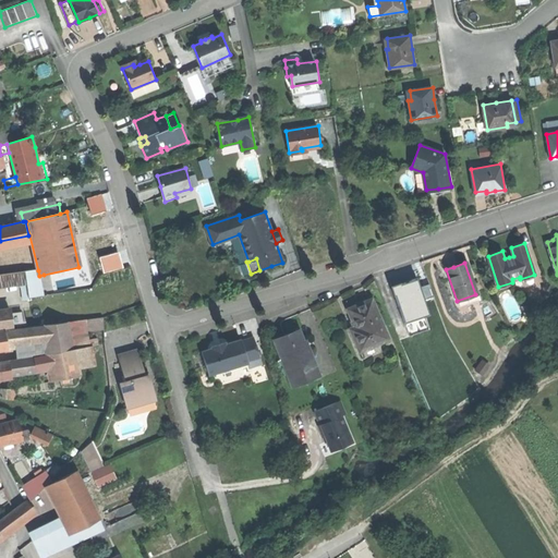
[(48,295),(44,275),(39,276),(38,270),(24,273),(27,299),(48,295)]
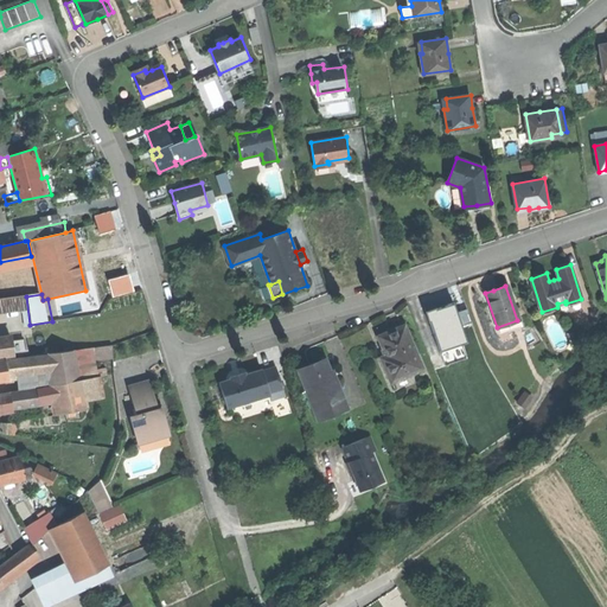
[(0,312),(26,310),(24,296),(0,300),(0,312)]
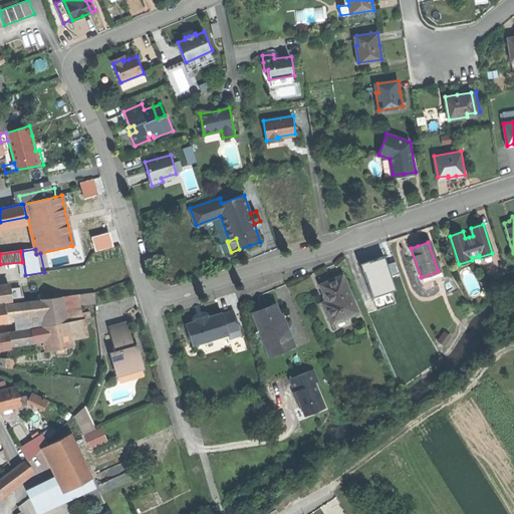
[(372,261),(362,264),(372,297),(382,294),(395,290),(384,257),(372,261)]
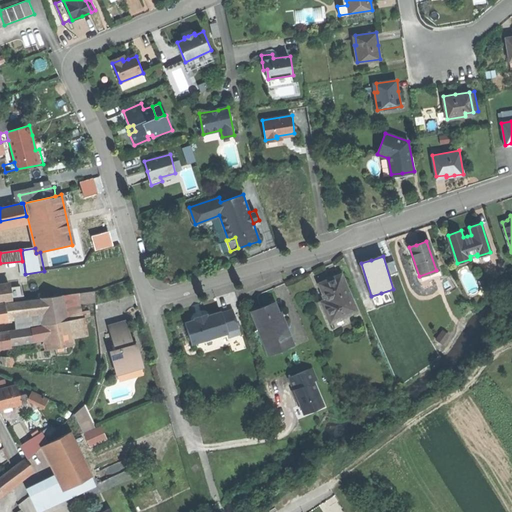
[(497,264),(499,273),(506,271),(504,262),(497,264)]
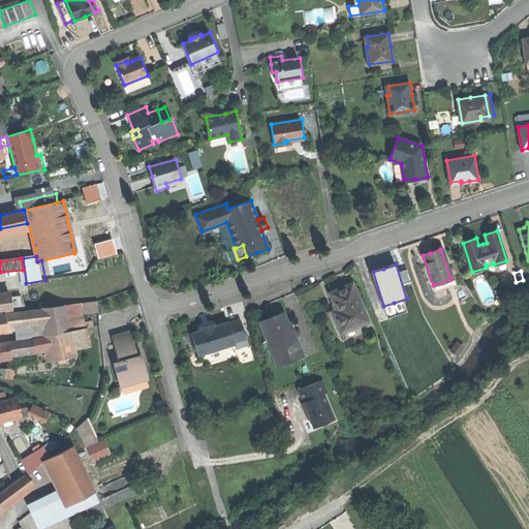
[(329,303),(341,333),(368,321),(352,284),(338,289),(330,293),(333,302),(329,303)]
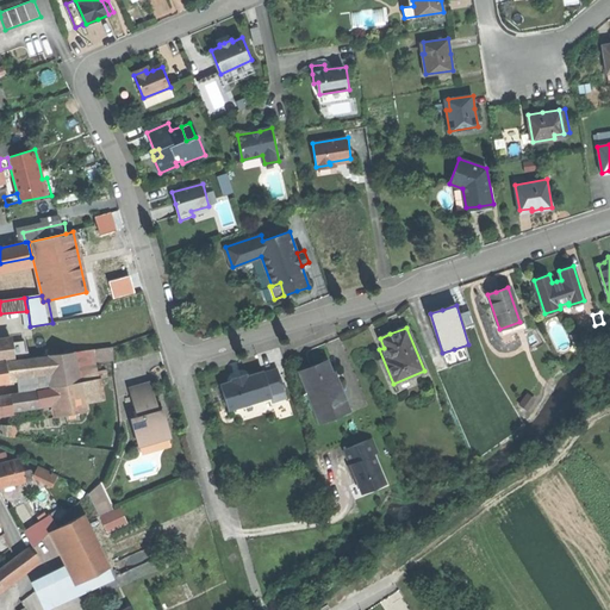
[(0,343),(0,359),(14,358),(12,342),(0,343)]
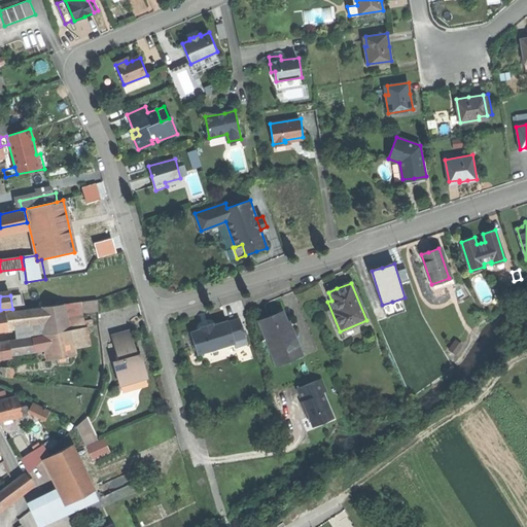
[(63,305),(39,308),(42,321),(44,335),(69,330),(63,305)]
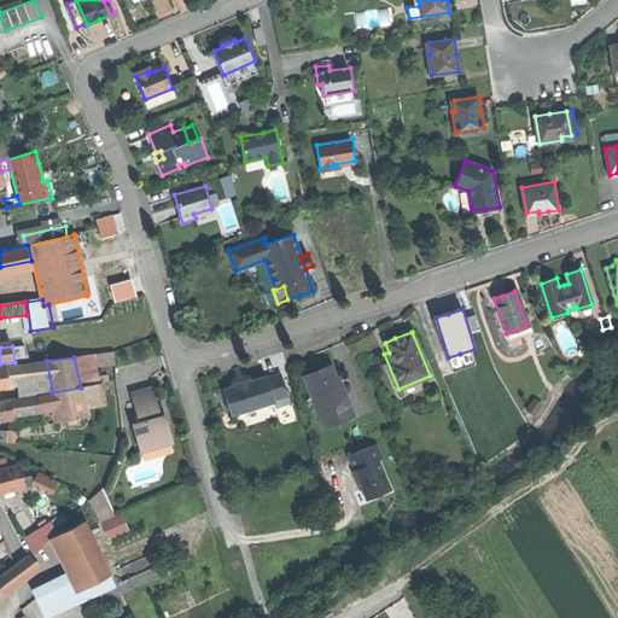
[(46,361),(5,366),(6,377),(50,377),(46,361)]
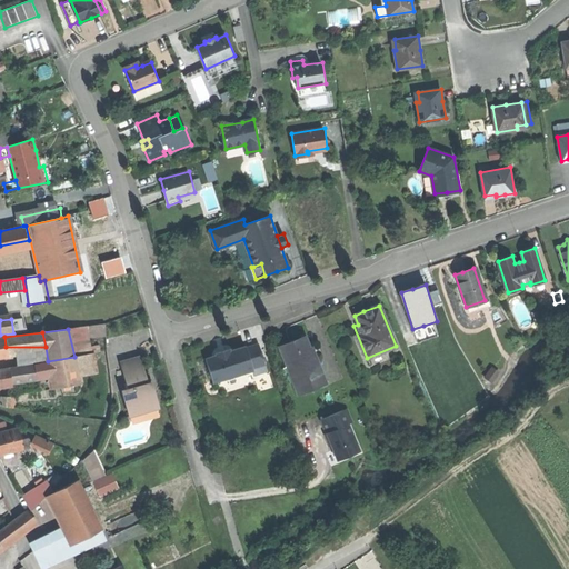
[(291,341),(278,347),(298,393),(326,381),(311,347),(308,348),(303,337),(291,341)]
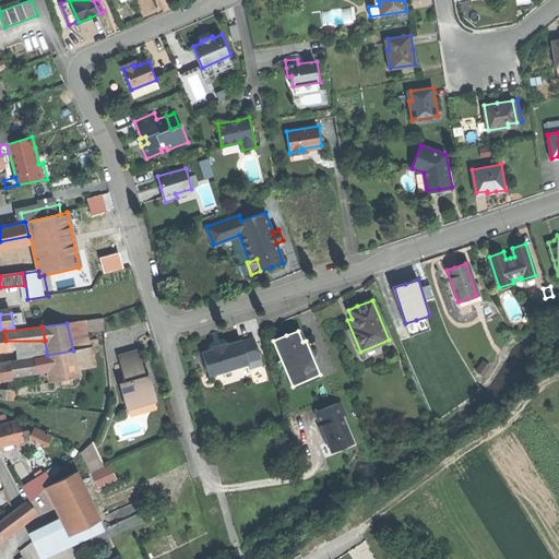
[(254,337),(241,341),(247,361),(260,358),(254,337)]
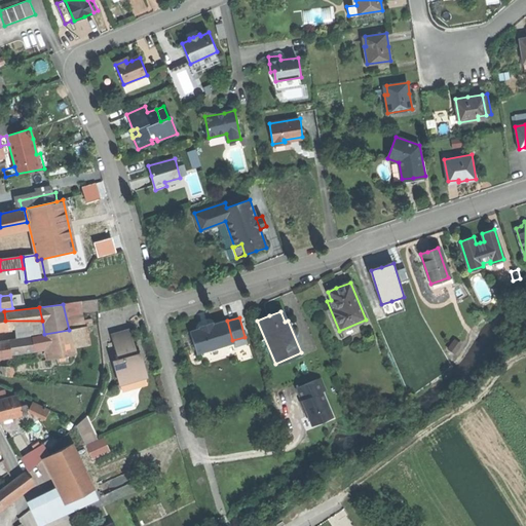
[(209,326),(189,331),(196,353),(233,342),(232,340),(227,321),(226,321),(209,326)]
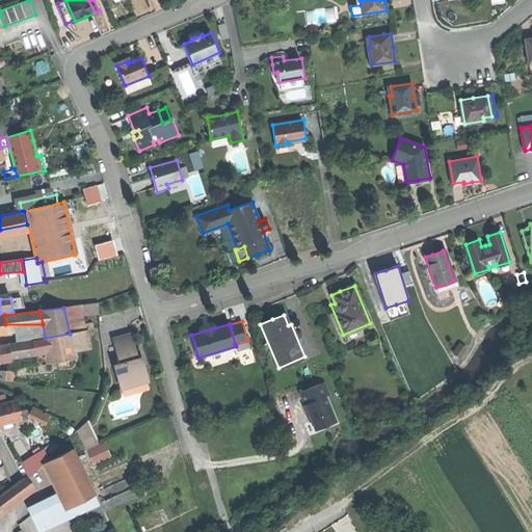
[(84,331),(70,334),(72,352),(88,350),(84,331)]
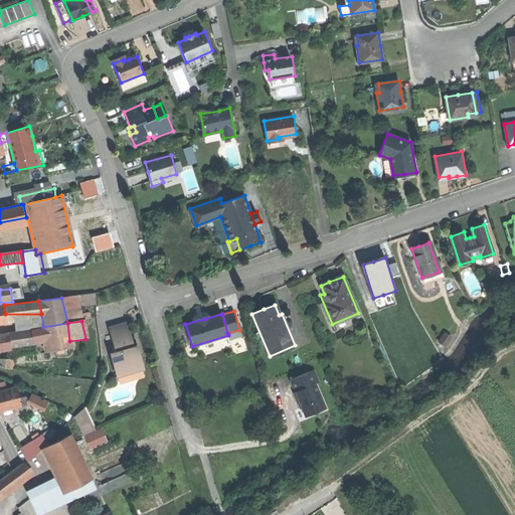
[(43,327),(43,328),(44,336),(47,352),(70,348),(69,341),(67,323),(43,327)]
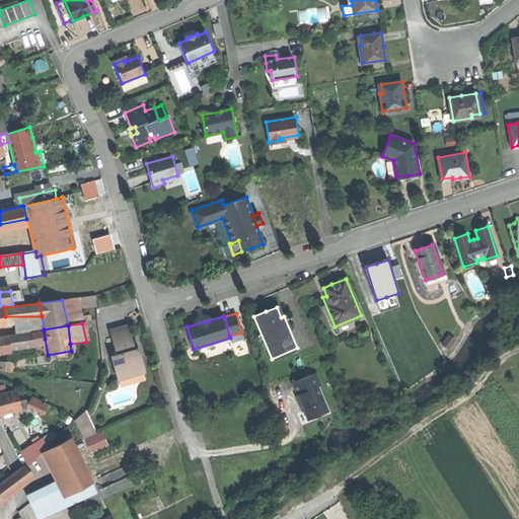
[(115,355),(133,351),(127,327),(108,332),(115,355)]
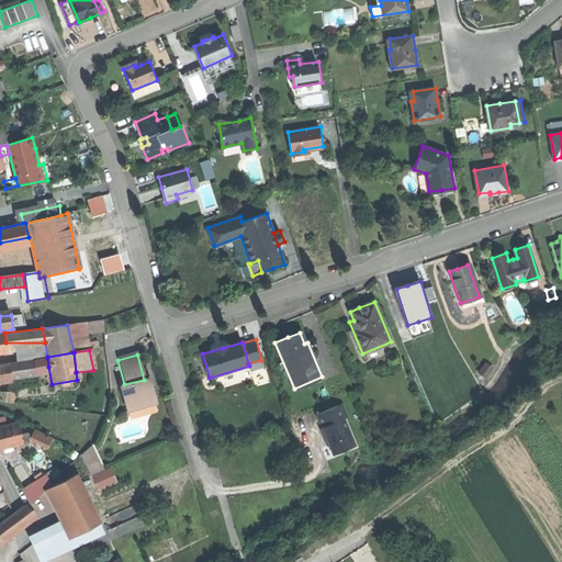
[(47,358),(35,360),(37,371),(48,367),(47,358)]
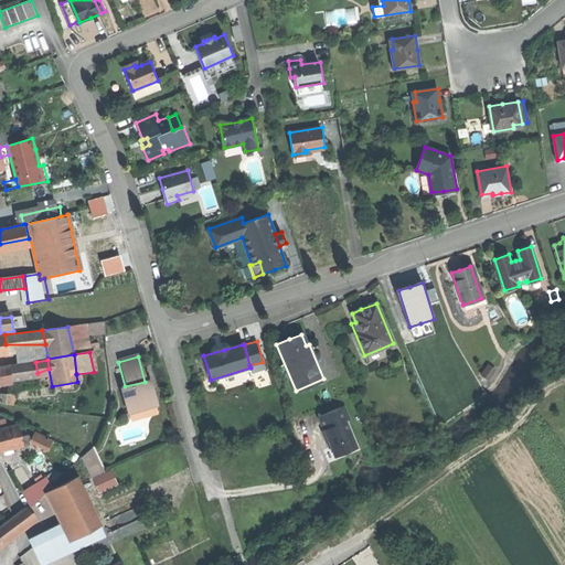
[(35,362),(11,365),(13,381),(38,377),(38,373),(35,362)]
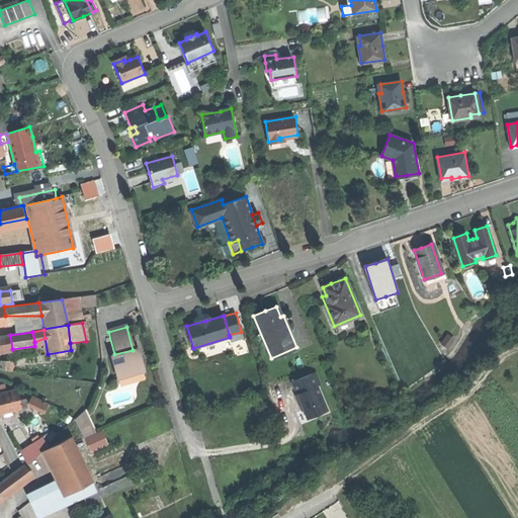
[(243,338),(241,332),(229,335),(230,337),(231,342),(243,338)]
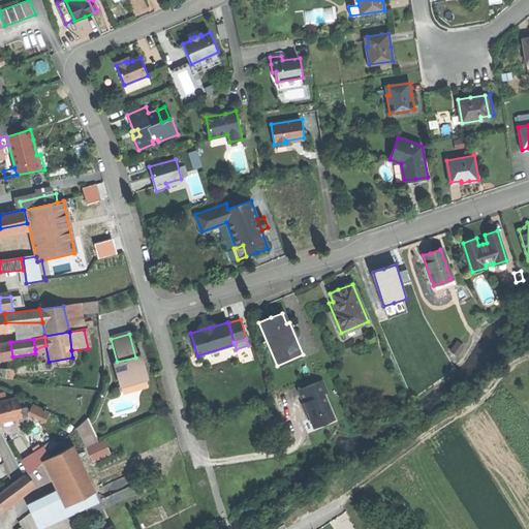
[(8,343),(0,343),(0,356),(10,355),(8,343)]
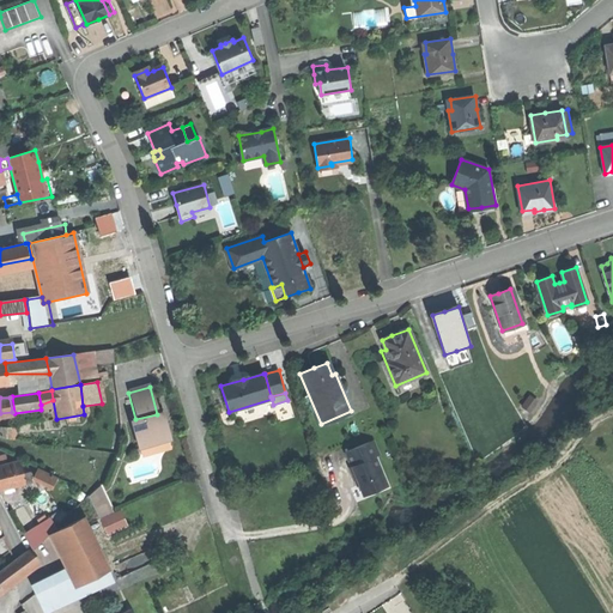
[(159,424),(157,414),(135,419),(129,422),(135,443),(146,439),(147,445),(169,439),(164,423),(159,424)]
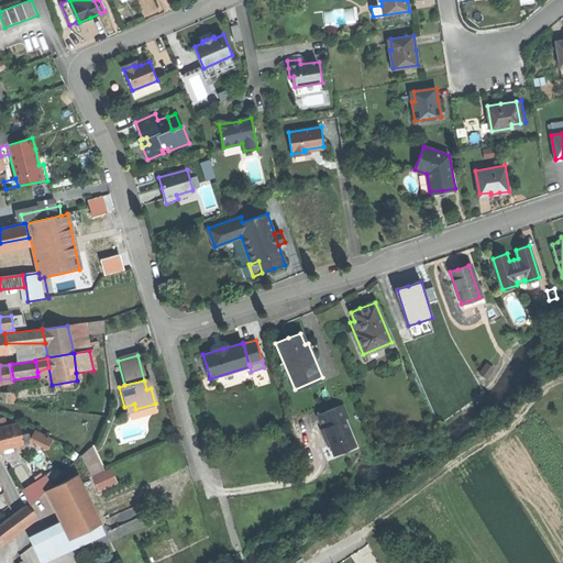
[(0,403),(10,403),(11,393),(1,393),(0,403)]
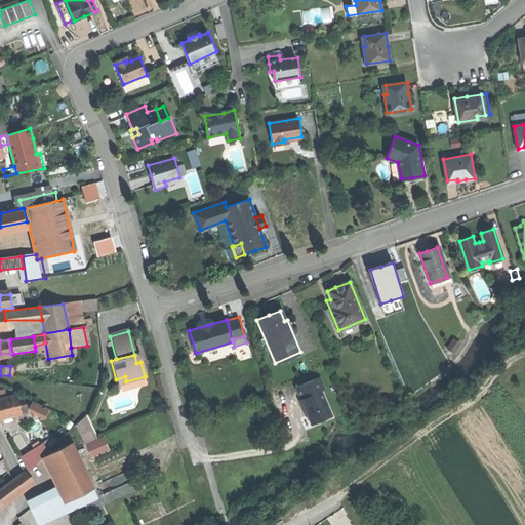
[(319,377),(315,379),(320,392),(324,391),(319,377)]
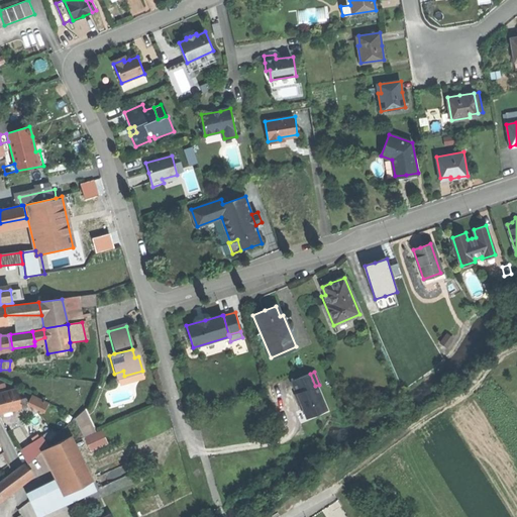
[(310,374),(291,382),(296,395),(298,394),(301,400),(299,401),(297,402),(300,411),(303,410),(307,419),(326,411),(315,386),(310,374)]
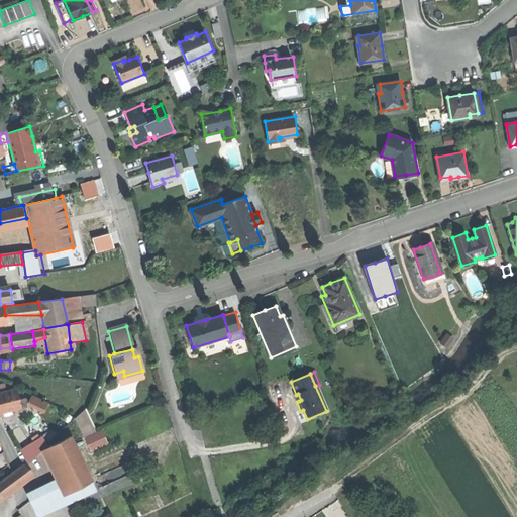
[(6,392),(0,393),(0,414),(21,409),(18,400),(16,389),(6,392)]
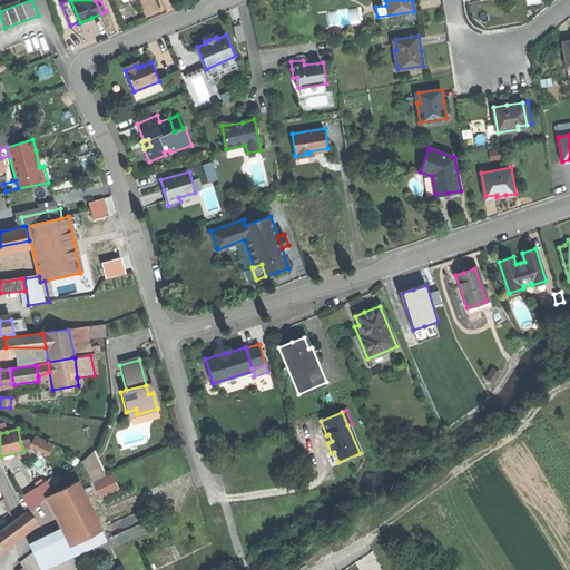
[(35,436),(31,444),(49,452),(52,445),(35,436)]
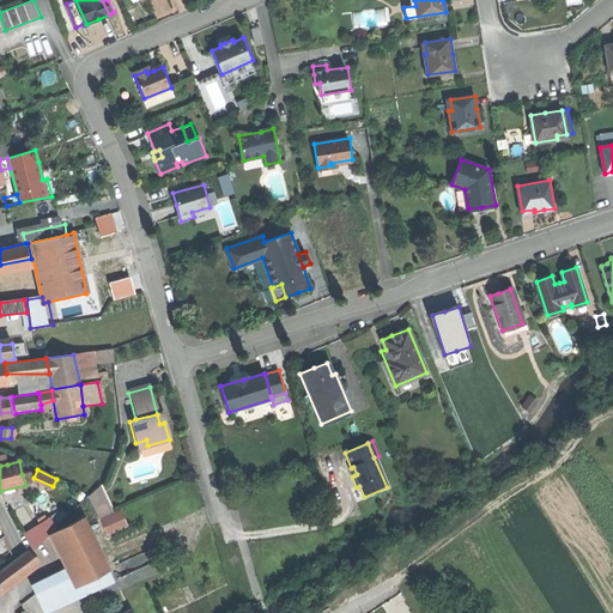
[(29,472),(22,474),(25,485),(32,483),(29,472)]
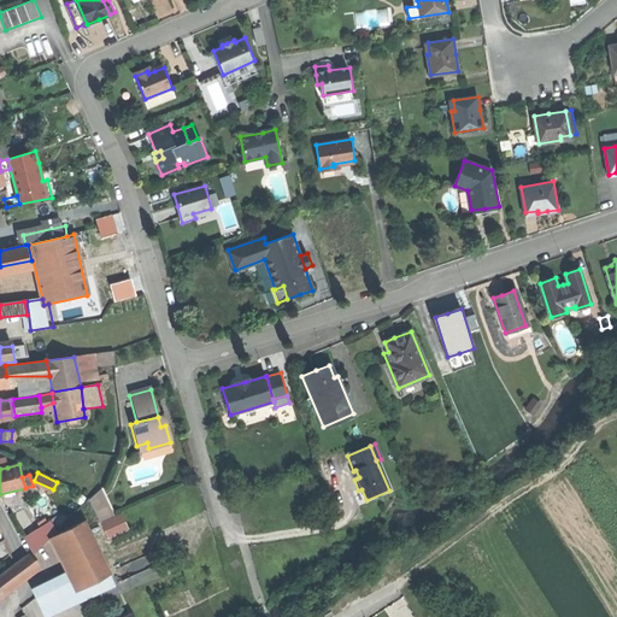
[(100,523),(101,522),(111,518),(99,491),(90,499),(100,523)]
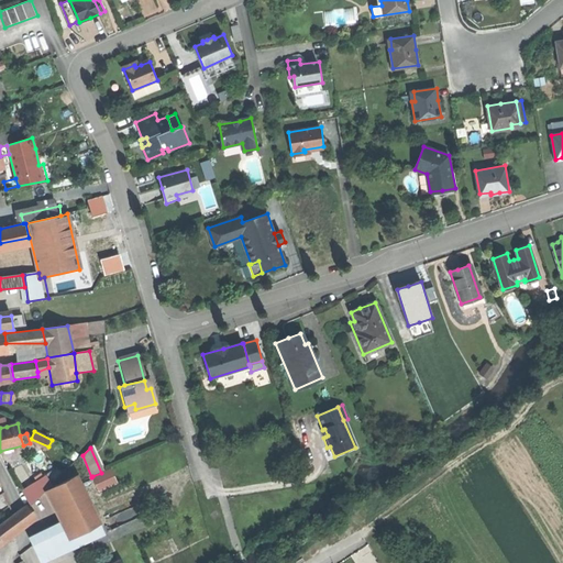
[(92,476),(97,488),(114,481),(109,470),(101,473),(92,476)]
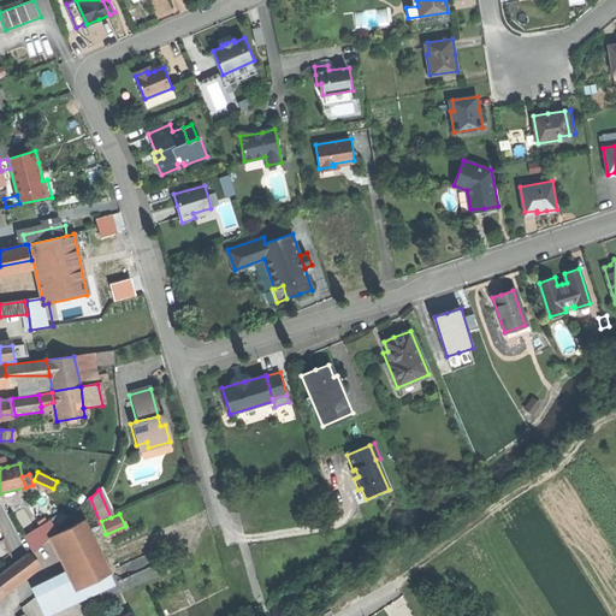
[(25,535),(34,552),(57,529),(51,520),(25,535)]
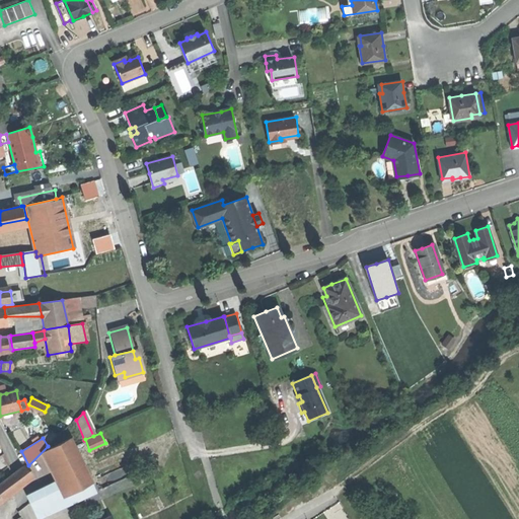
[(71,439),(48,451),(65,487),(73,504),(97,492),(71,439)]
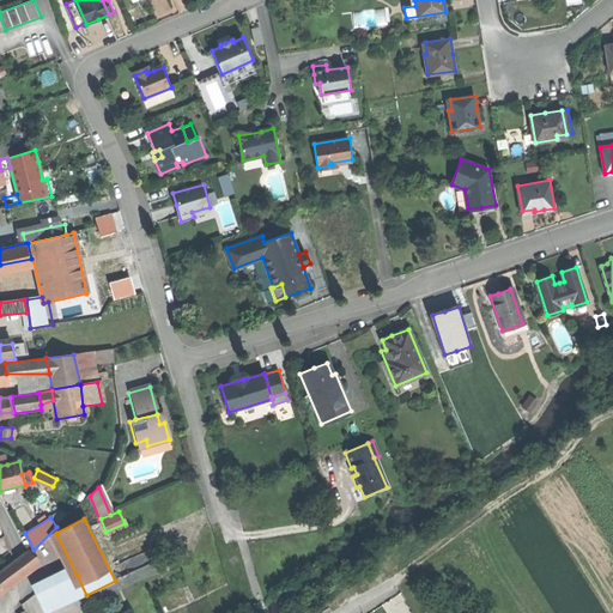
[(22,554),(16,560),(19,576),(26,570),(37,562),(29,550),(22,554)]
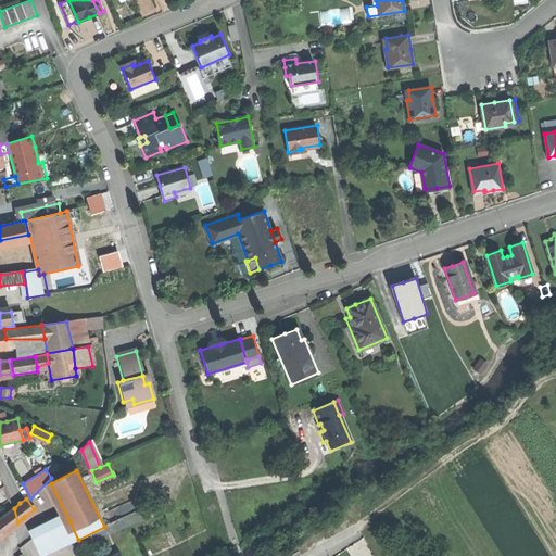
[(0,535),(17,522),(14,508),(0,518),(0,535)]
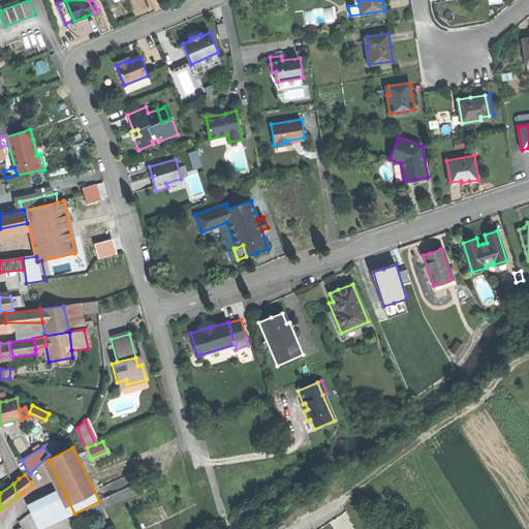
[(38,528),(40,528),(74,514),(66,496),(31,514),(34,521),(38,528)]
